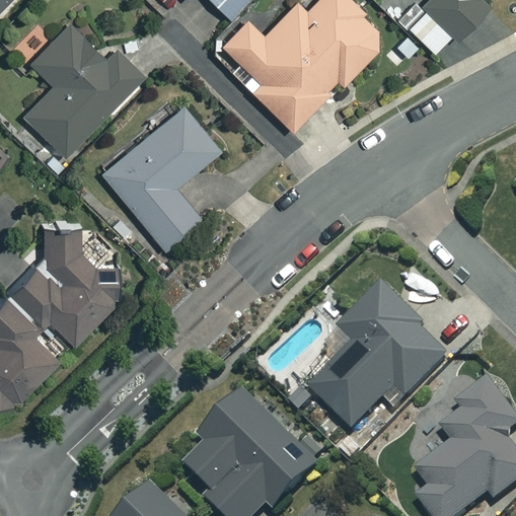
[(0,0),(0,8),(8,0),(0,0)]
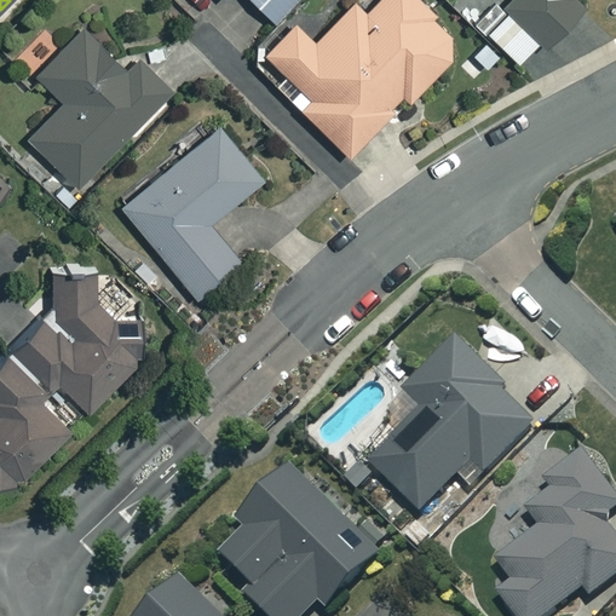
[(248,0),(275,23),(295,0),(248,0)]
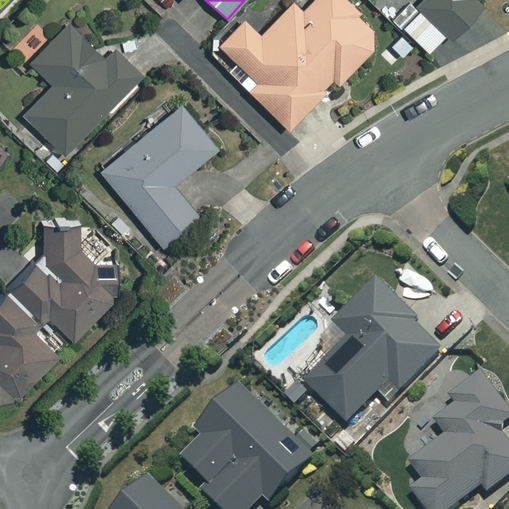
[(379,39),(341,0),(312,0),(301,11),(292,2),(258,35),(243,19),(218,43),(248,75),(241,82),(286,129),(379,39)]
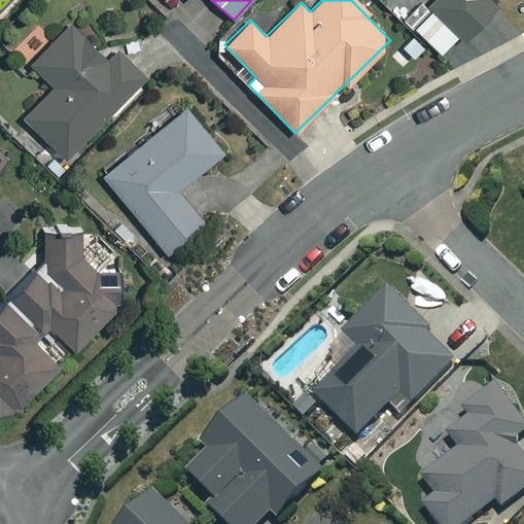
[(427,0),(405,24),(435,56),(456,36),(461,40),(497,5),(491,0),(427,0)]
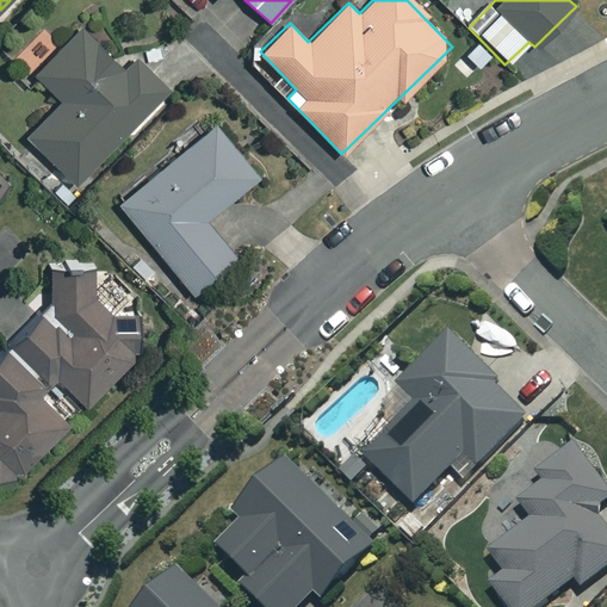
[(125,70),(84,29),(37,76),(62,103),(28,137),(74,184),(167,92),(136,61),(125,70)]
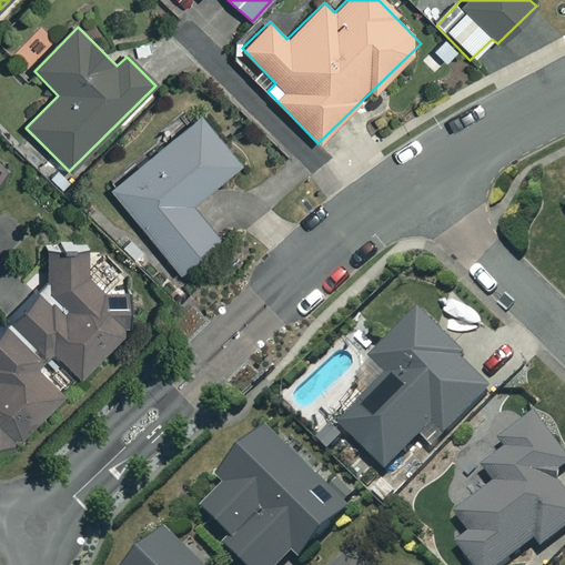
[(239,165),(200,118),(111,191),(179,273),(219,240),(190,205),(239,165)]
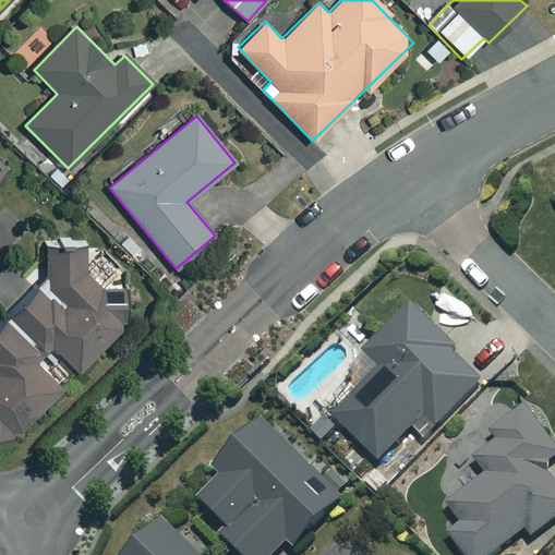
[(75,373),(130,320),(55,242),(23,274),(35,286),(0,318),(0,448),(63,387),(47,370),(60,358),(75,373)]
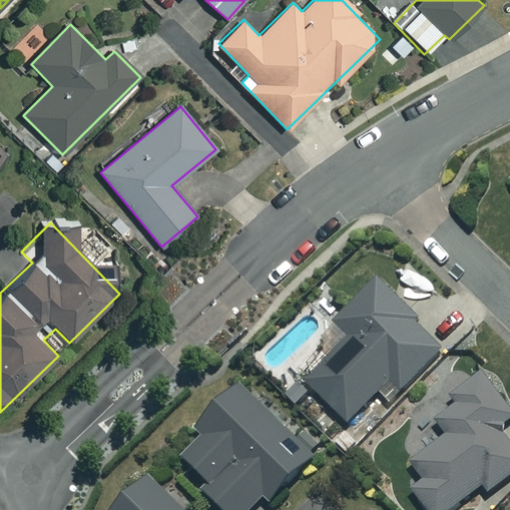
[(445,354),(380,284),(338,324),(354,341),(307,385),(348,427),(383,394),(392,404),(445,354)]
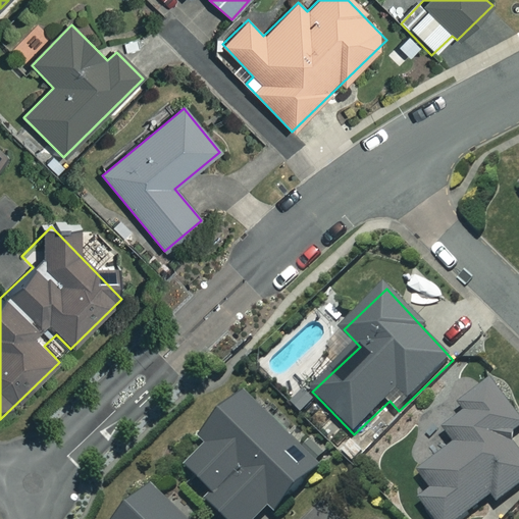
[(518,417),(490,380),(469,397),(466,414),(444,430),(456,446),(420,473),(435,494),(422,504),(433,518),(464,518),(492,498),(499,506),(518,489),(518,452),(509,439),(518,431),(518,417)]
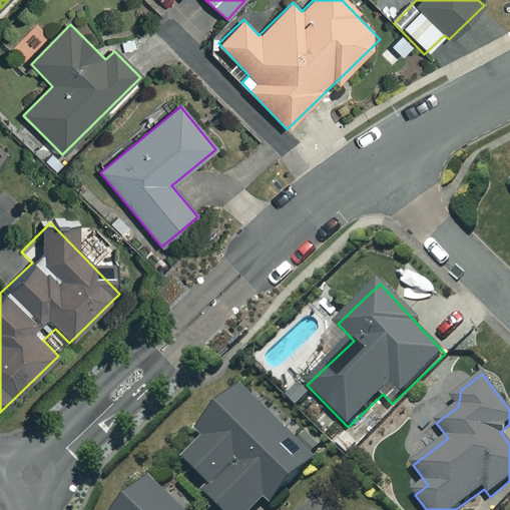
[(287,437),(240,389),(196,431),(204,440),(183,460),(209,487),(204,493),(219,509),(257,509),(264,503),(267,506),(319,457),(294,431),(287,437)]
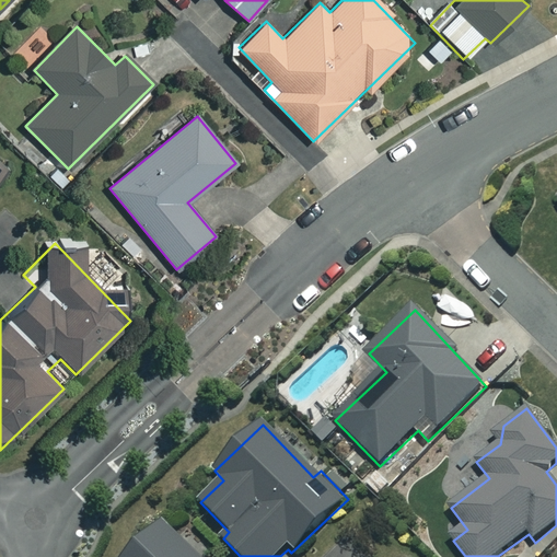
[(195,556),(160,524),(128,556),(195,556)]
